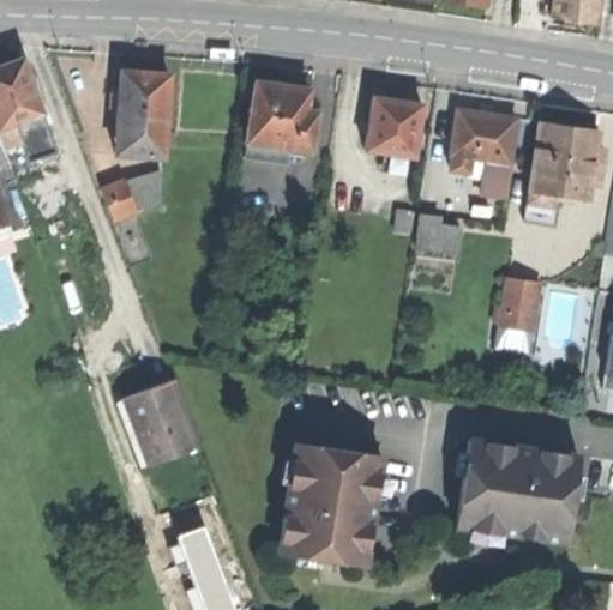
[(554,0),(552,17),(574,20),(596,23),(599,0),(554,0)]
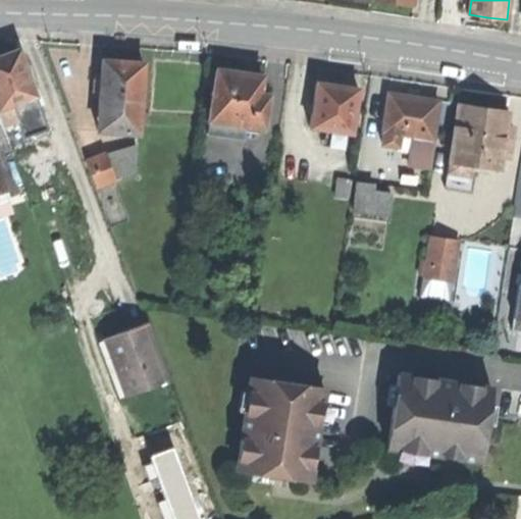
[(0,107),(16,101),(33,95),(35,95),(18,49),(0,56),(0,107)]
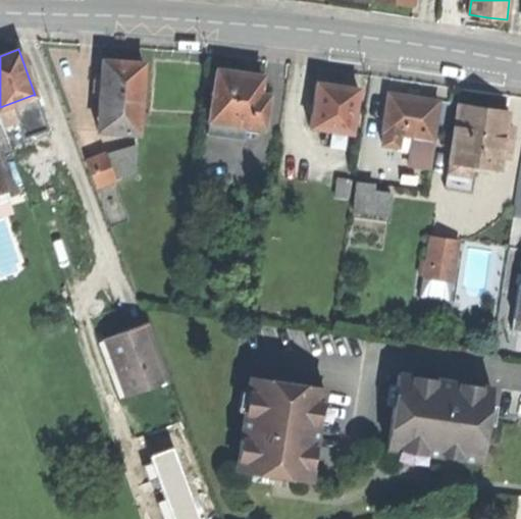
[(98,102),(139,105),(143,61),(120,59),(102,58),(98,102)]
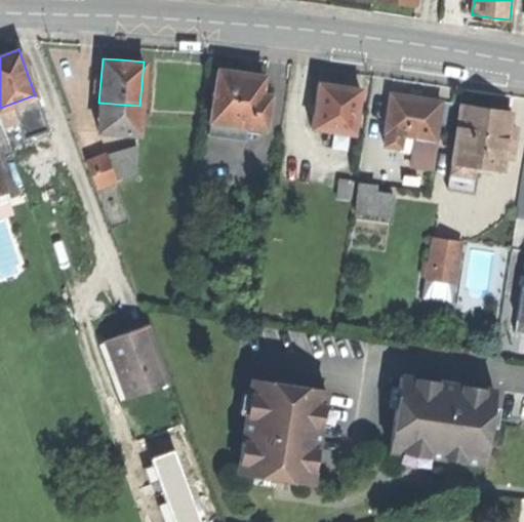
[(238,72),(216,69),(207,133),(246,138),(247,125),(266,128),(271,95),(262,93),(264,75),(238,72)]
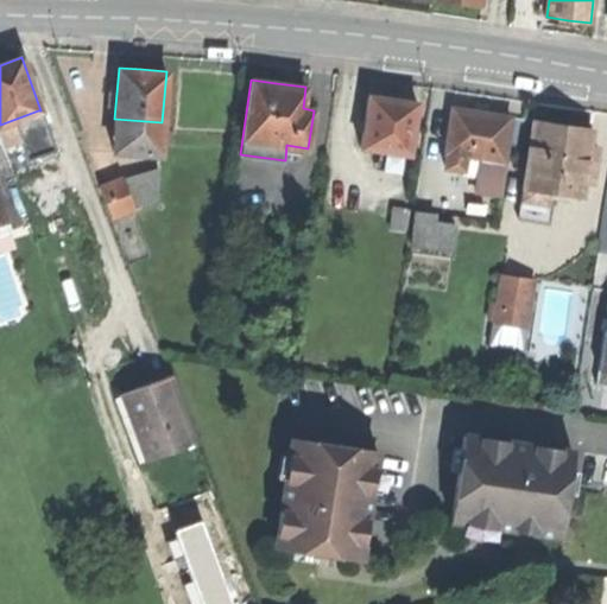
[(392,100),(368,96),(361,147),(379,150),(409,154),(416,103),(392,100)]
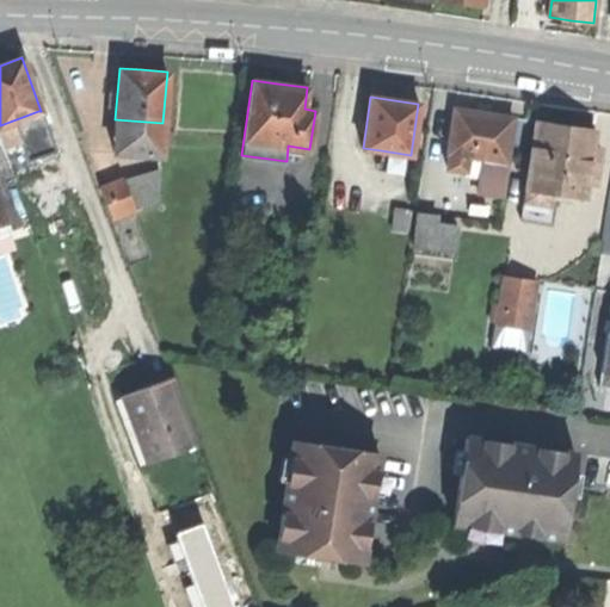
[(482,159),(505,162),(512,117),(482,113),(455,110),(448,154),(450,154),(469,156),(482,159)]
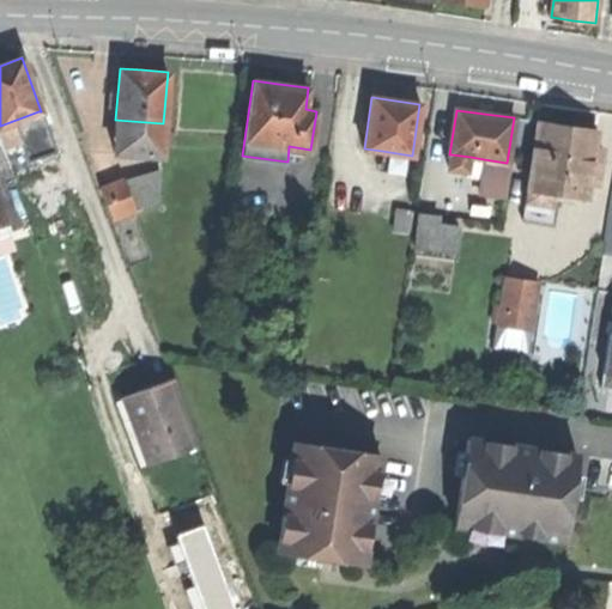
[(43,126),(38,111),(19,119),(24,132),(31,129),(43,126)]
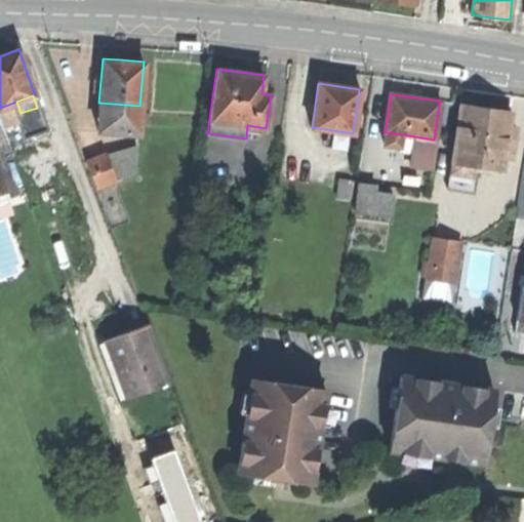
[(31,122),(27,111),(21,113),(16,102),(0,108),(0,113),(1,116),(4,115),(6,121),(3,122),(6,131),(31,122)]
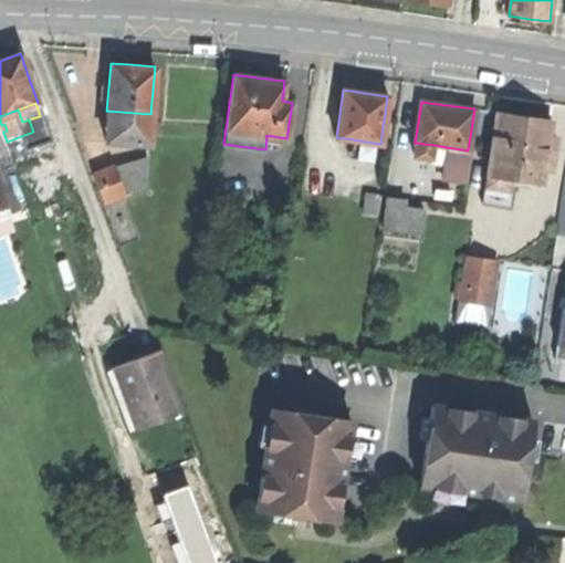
[(149,141),(150,114),(106,111),(104,137),(149,141)]
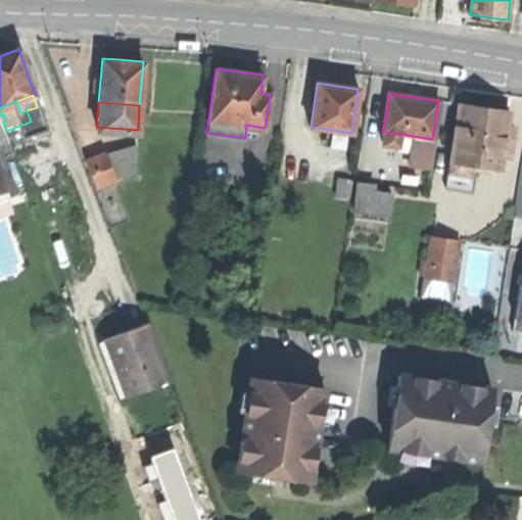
[(483,107),(459,104),(448,174),(471,178),(474,178),(476,166),(501,170),(503,157),(507,126),(509,111),(483,107)]
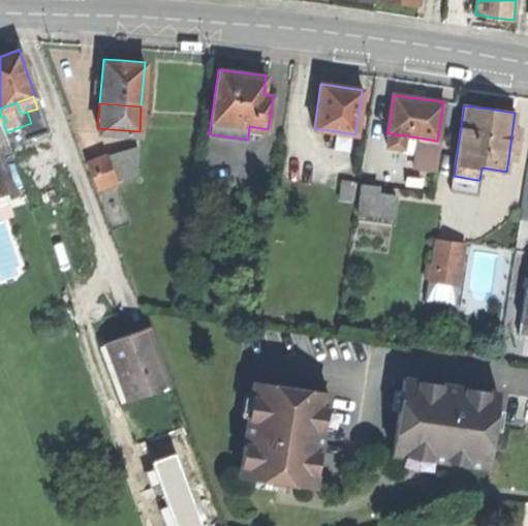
[(37,138),(31,123),(6,132),(12,148),(31,141),(37,138)]
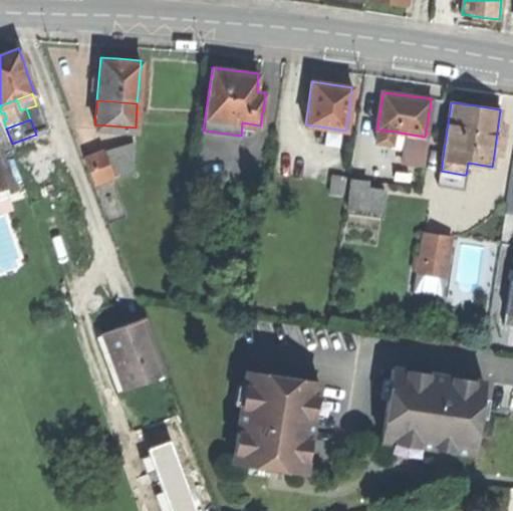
[(506,125),(498,123),(494,155),(502,156),(506,125)]
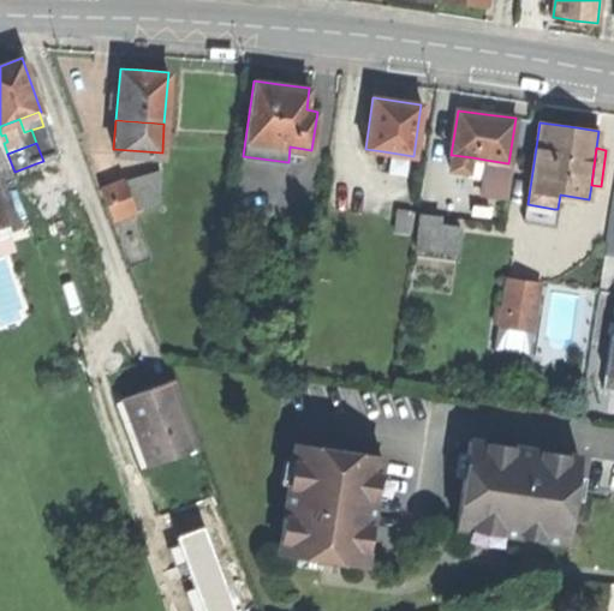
[(381,163),(383,151),(365,149),(363,161),(381,163)]
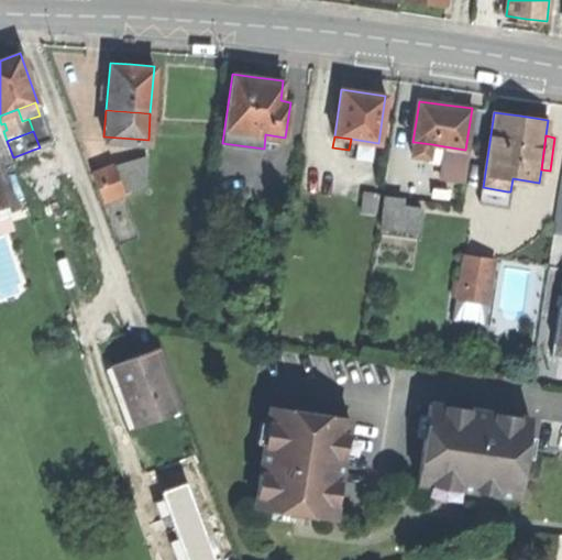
[(430,157),(432,144),(415,142),(414,155),(430,157)]
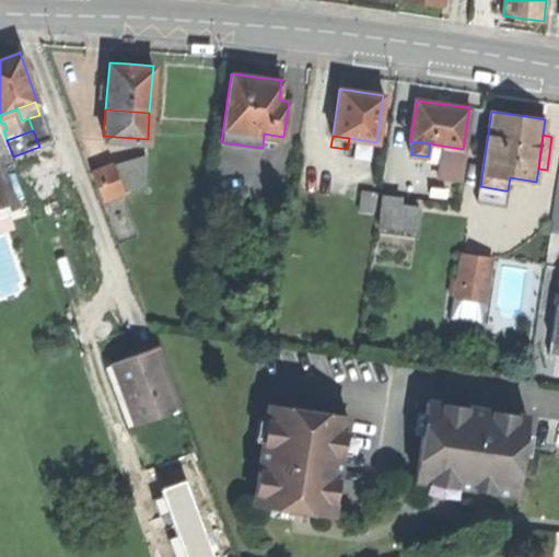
[(458,181),(463,149),(442,146),(438,177),(458,181)]
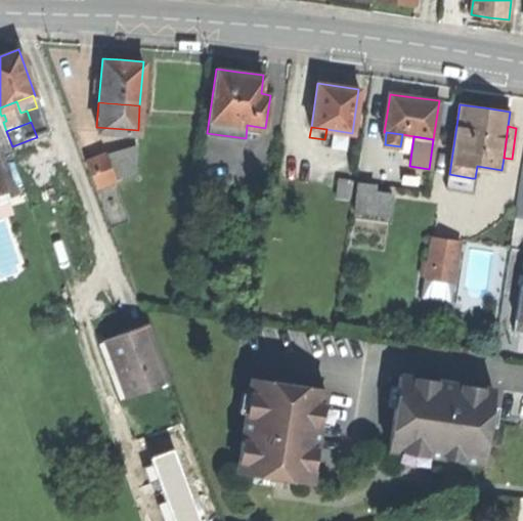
[(41,167),(31,139),(12,146),(18,162),(24,160),(28,172),(41,167)]
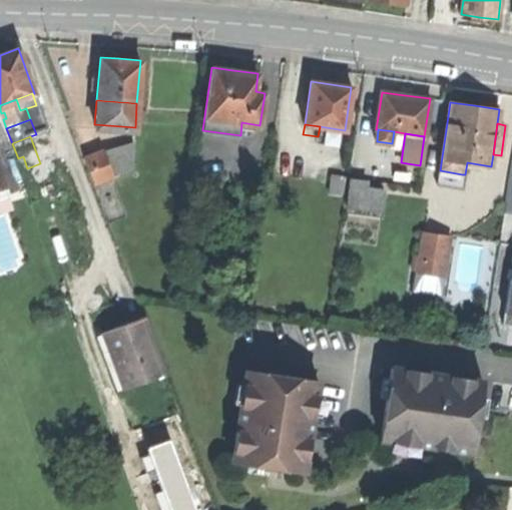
[(133,140),(100,150),(109,174),(131,167),(133,140)]
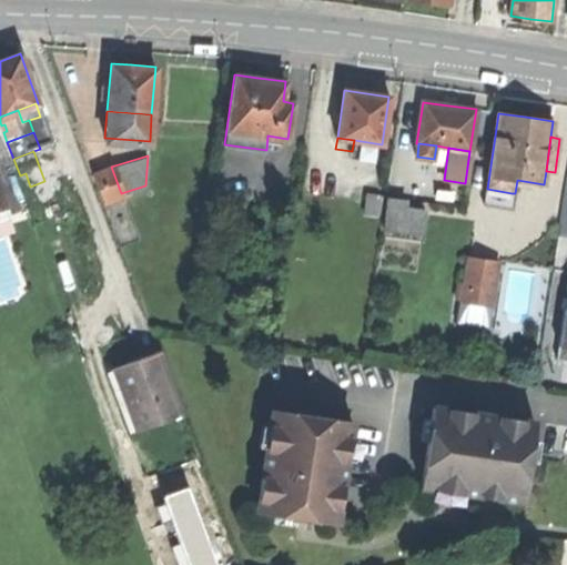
[(93,173),(103,200),(121,193),(111,167),(93,173)]
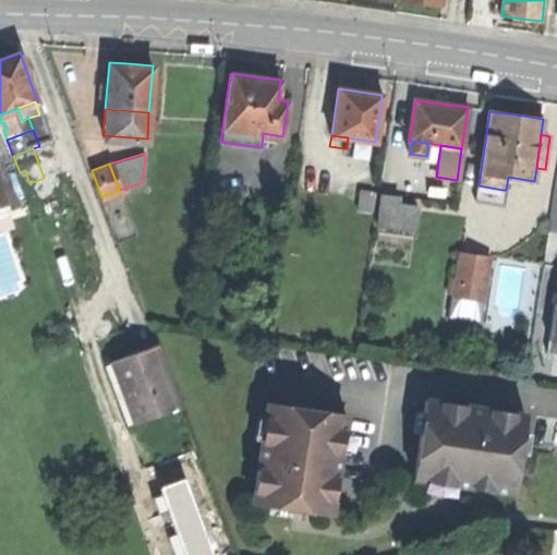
[(501,201),(503,190),(479,185),(476,197),(501,201)]
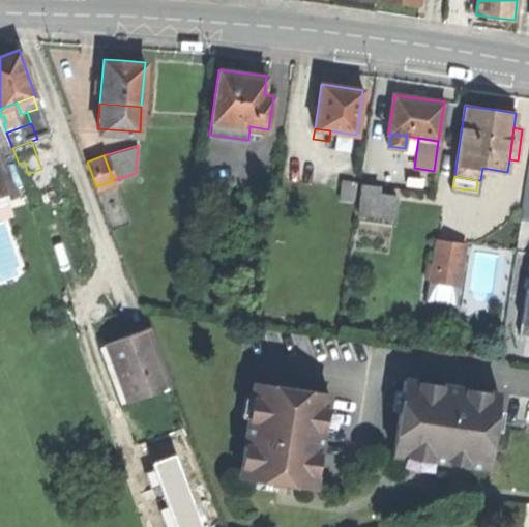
[(0,205),(8,202),(0,177),(0,205)]
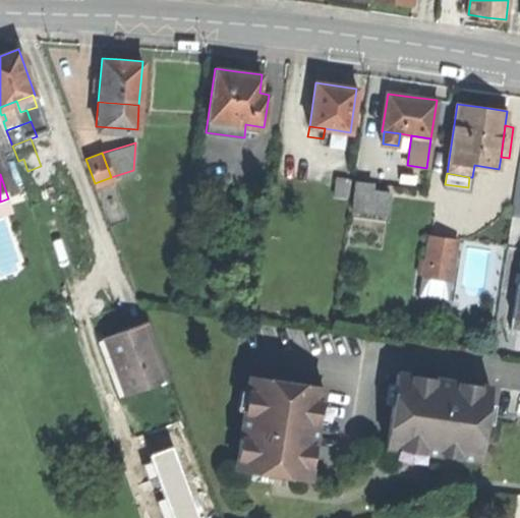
[(355,183),(351,211),(369,213),(371,193),(372,185),(355,183)]
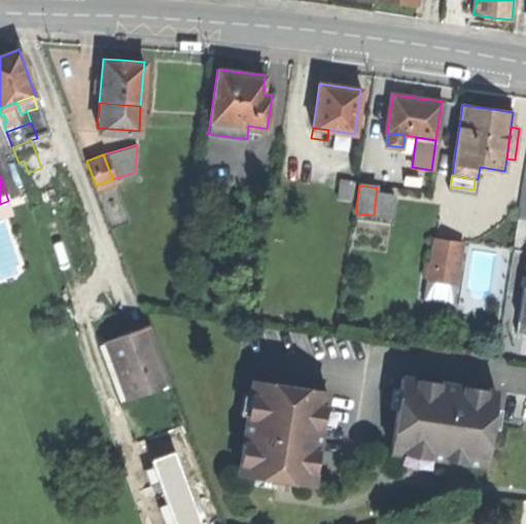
[(393,198),(376,196),(374,215),(391,217),(393,198)]
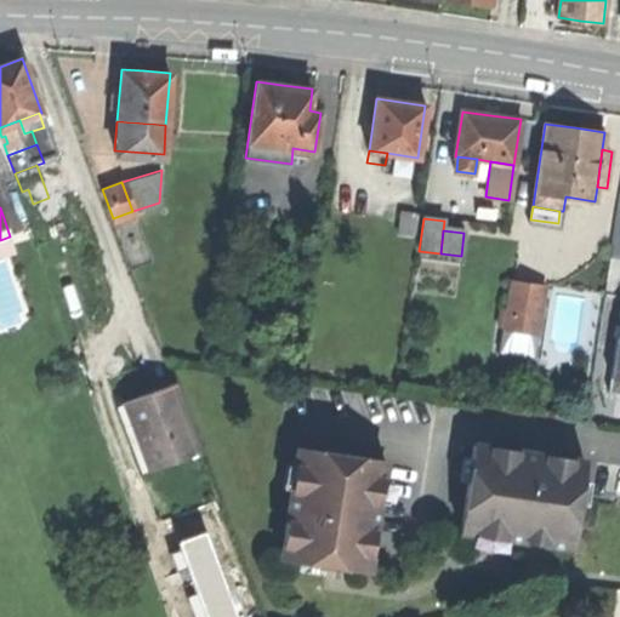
[(504,315),(524,319),(529,285),(508,281),(504,315)]
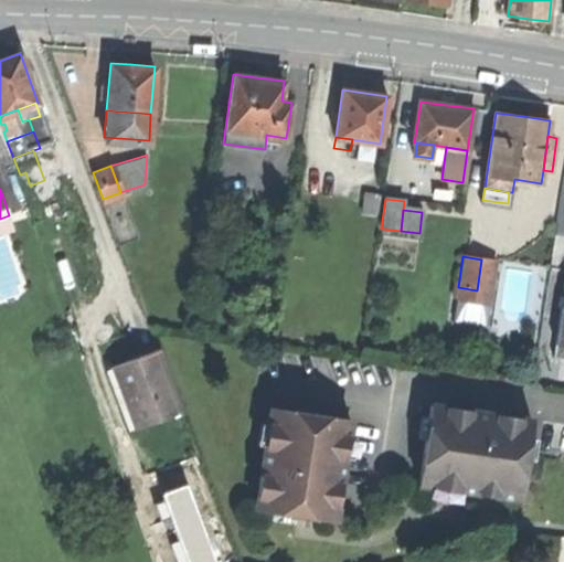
[(563,289),(562,308),(560,308),(553,358),(563,359),(563,289)]
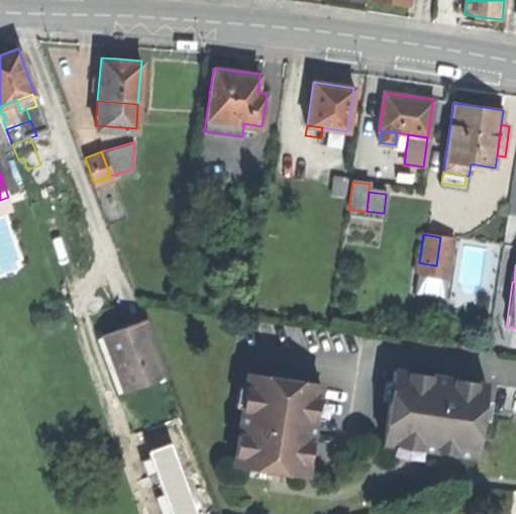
[(117,392),(165,376),(144,320),(121,328),(101,335),(105,346),(101,347),(117,392)]
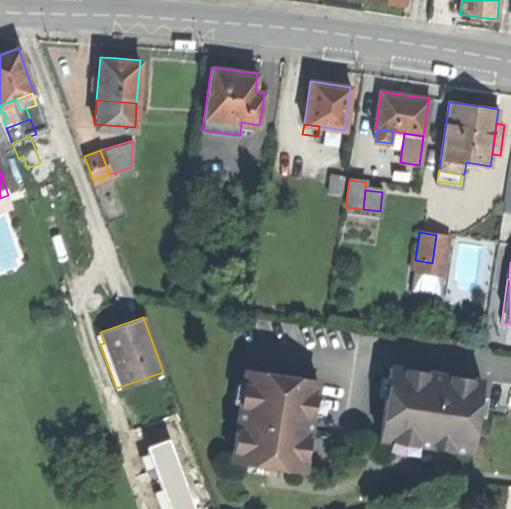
[(480,379),(389,365),(378,437),(470,451),(475,414),(480,379)]
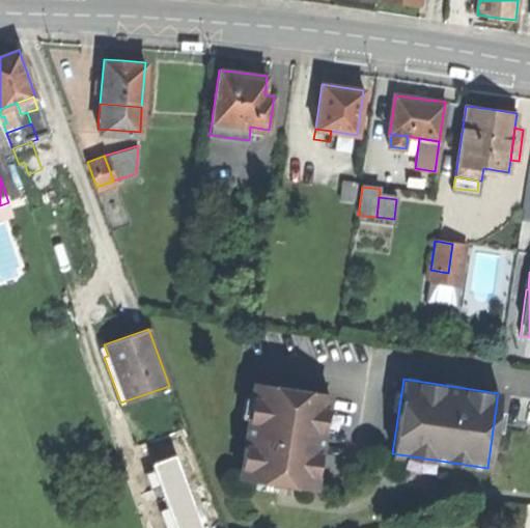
[(239,476),(312,488),(321,436),(327,393),(253,383),(239,476)]
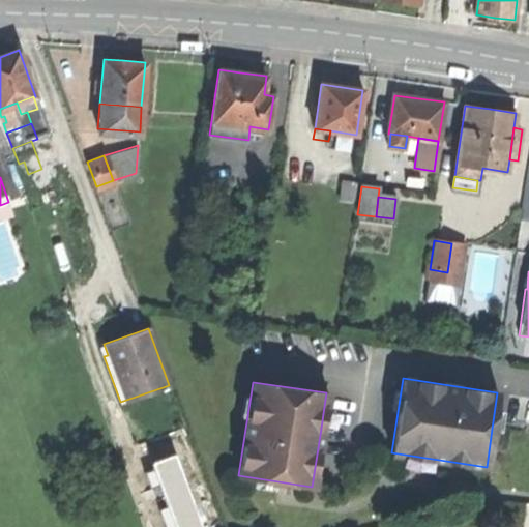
[(133,446),(143,476),(158,470),(148,441),(133,446)]
